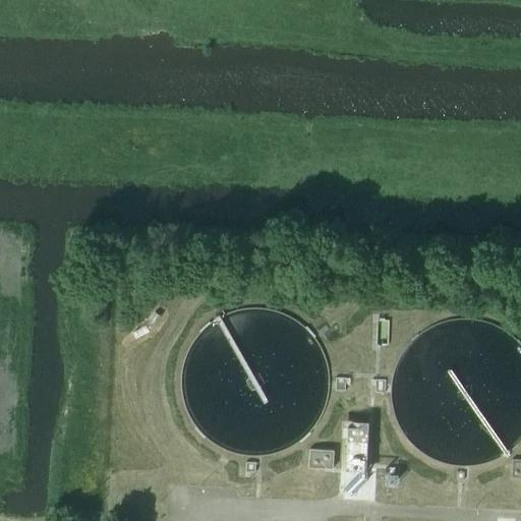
[(366,471),(368,427),(347,426),(345,470),(366,471)]
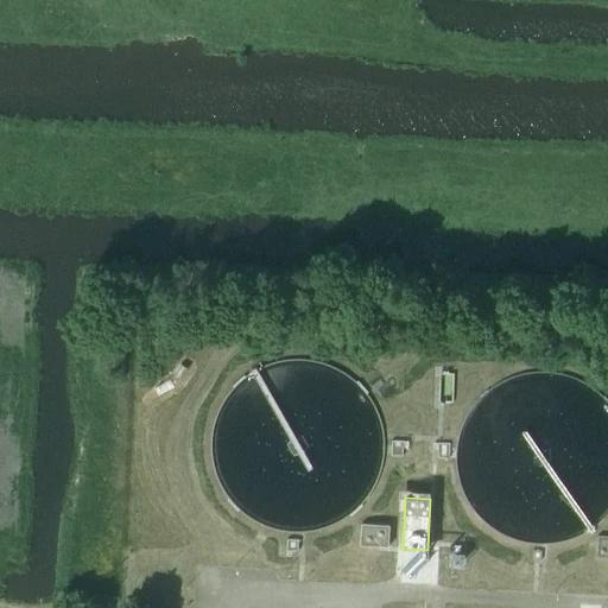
[(388,526),(361,524),(360,545),(387,546),(388,526)]
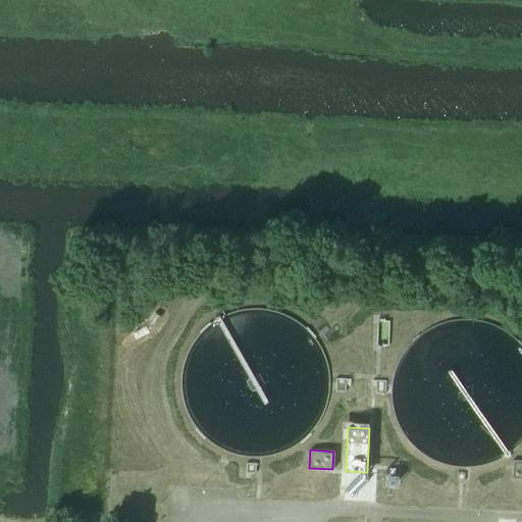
[(521,479),(521,461),(513,461),(512,479),(521,479)]
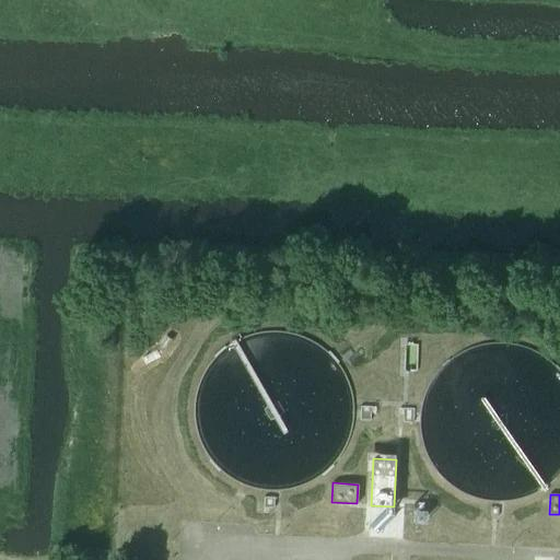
[(273,508),(275,497),(265,497),(264,512),(268,512),(268,508),(273,508)]
